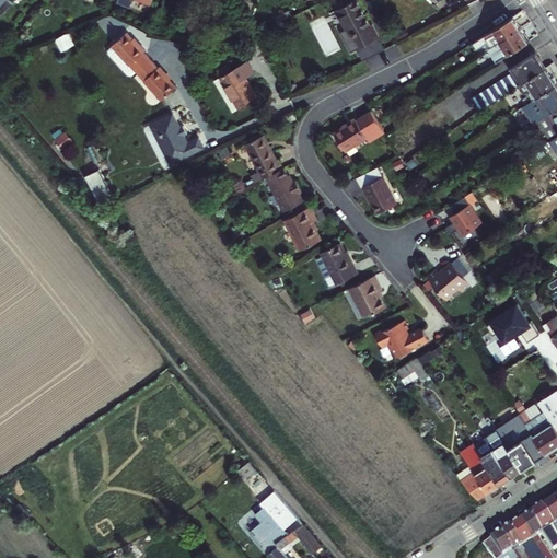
[(0,18),(3,20),(20,0),(0,0),(0,18)]
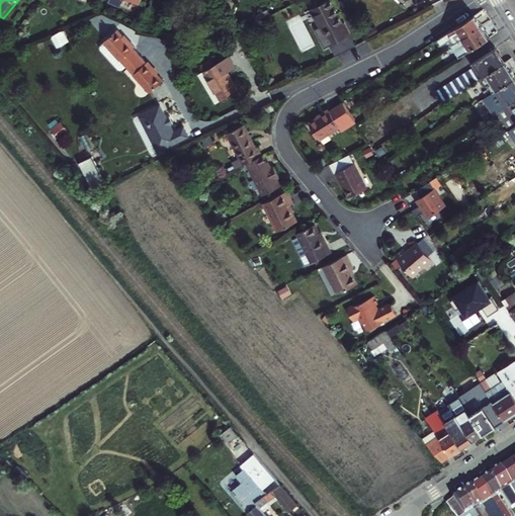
[(328,2),(328,1),(310,10),(323,35),(315,40),(321,52),(326,49),(331,60),(354,49),(348,37),(342,24),(340,25),(328,2)]
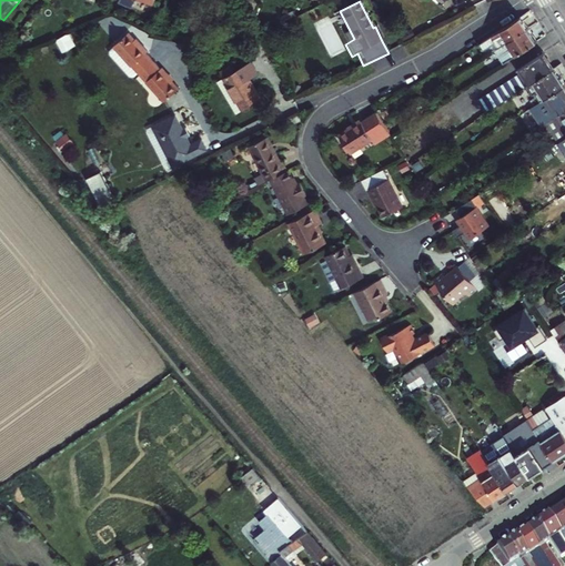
[(238,10),(232,23),(238,26),(243,12),(238,10)]
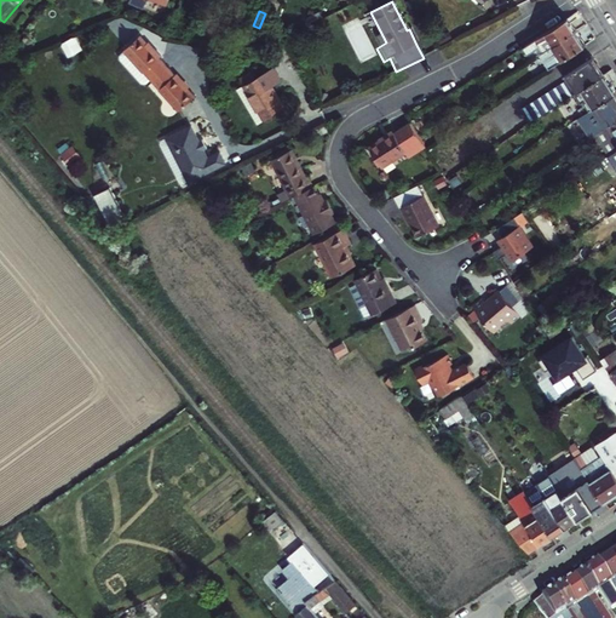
[(564,21),(520,49),(524,55),(530,50),(546,40),(551,47),(573,33),(564,21)]
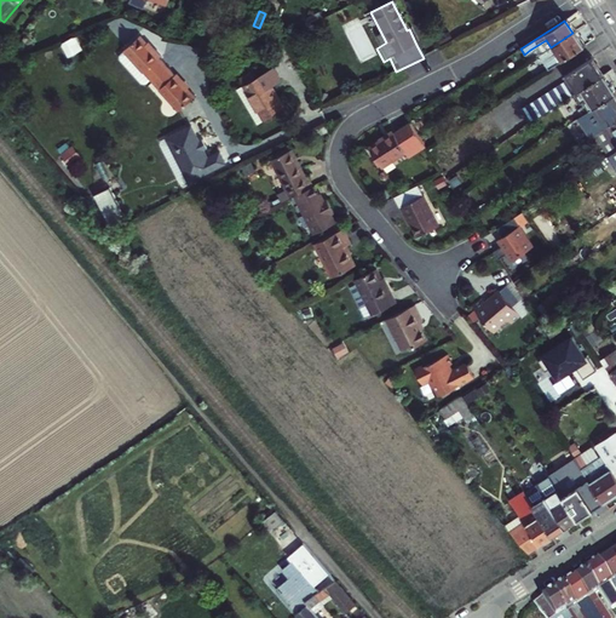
[(573,33),(551,47),(537,56),(547,70),(582,47),(573,33)]
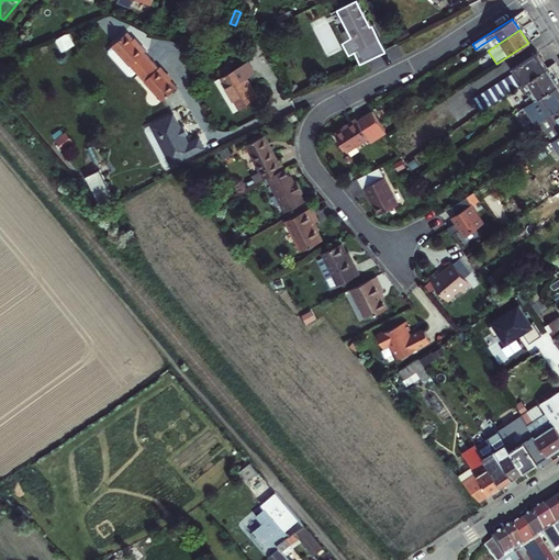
[(127,33),(112,45),(130,66),(132,65),(138,74),(149,65),(142,56),(146,53),(140,45),(138,46),(127,33)]
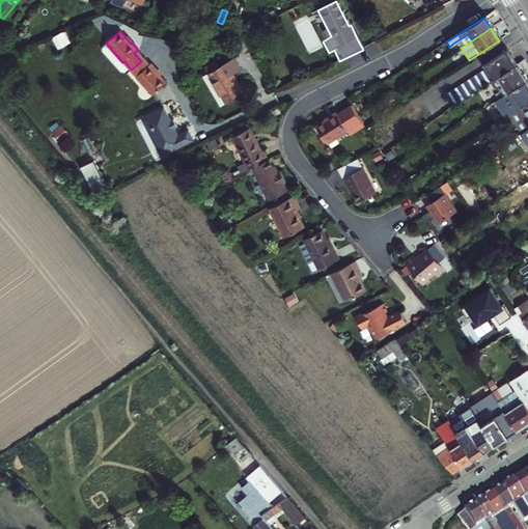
[(459,49),(461,48),(472,40),(468,34),(454,43),(459,49)]
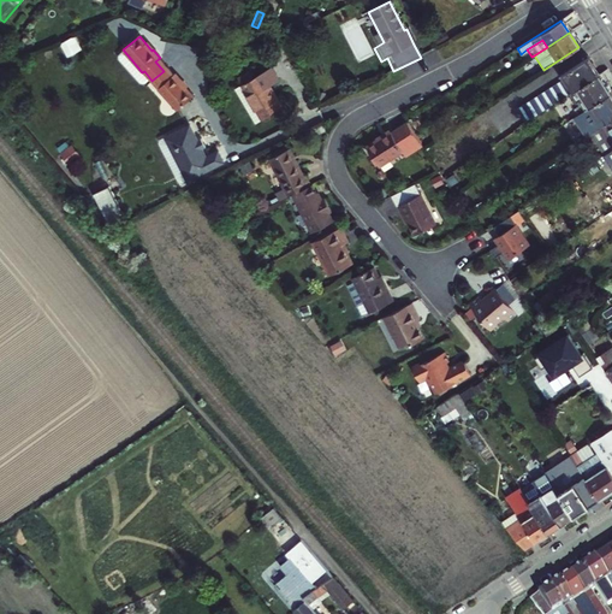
[(78,52),(72,42),(67,43),(60,48),(66,59),(78,52)]
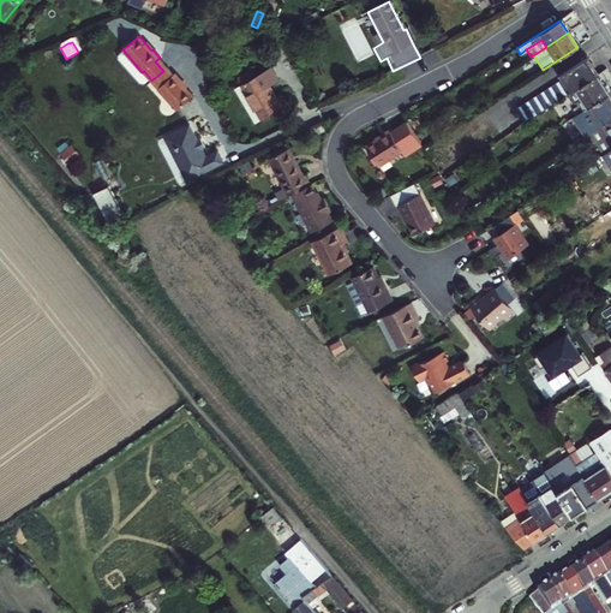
[(586,60),(557,79),(558,82),(514,112),(522,125),(571,93),(597,76),(586,60)]
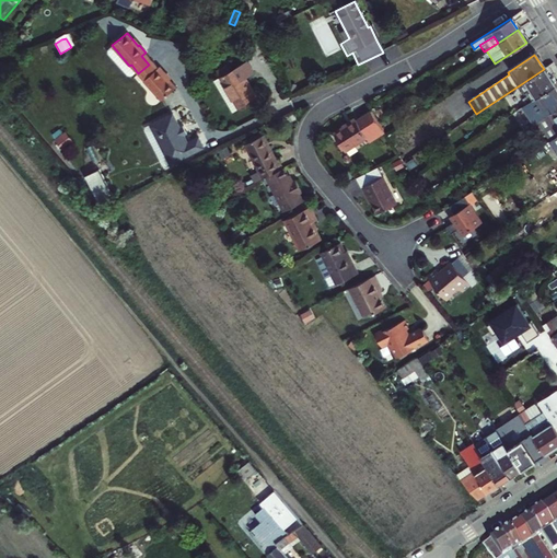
[(155,72),(149,65),(138,73),(144,81),(143,82),(159,101),(174,88),(163,74),(164,73),(160,69),(155,72)]
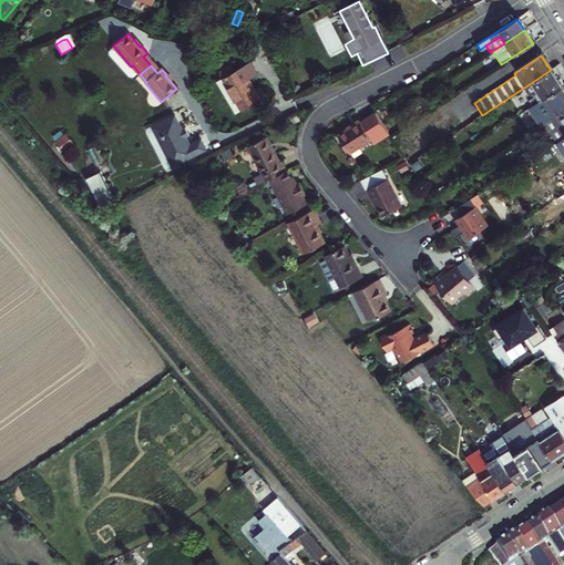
[(255,78),(248,65),(229,76),(222,81),(239,113),(258,102),(247,82),(255,78)]
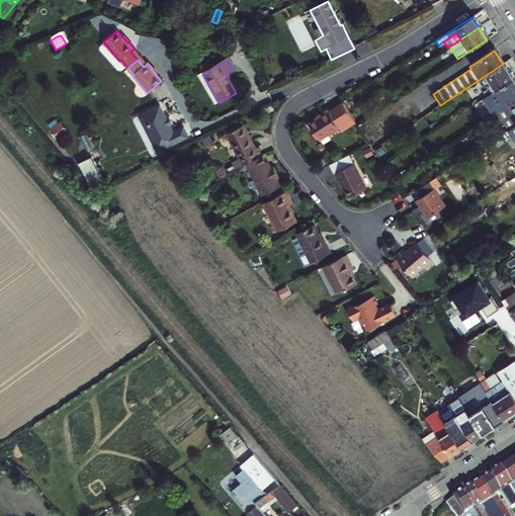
[(202,74),(209,70),(205,63),(198,67),(202,74)]
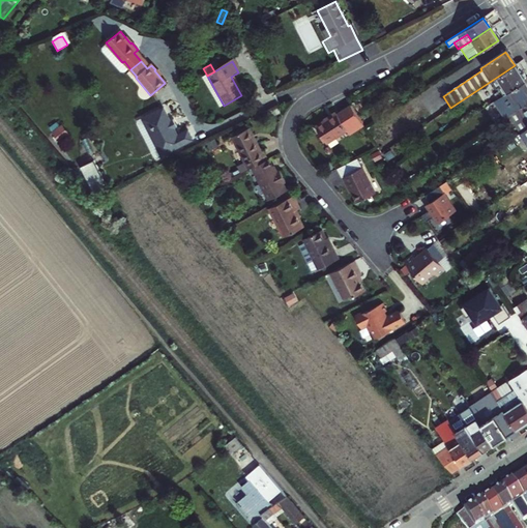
[(515,65),(493,80),(503,96),(525,82),(515,65)]
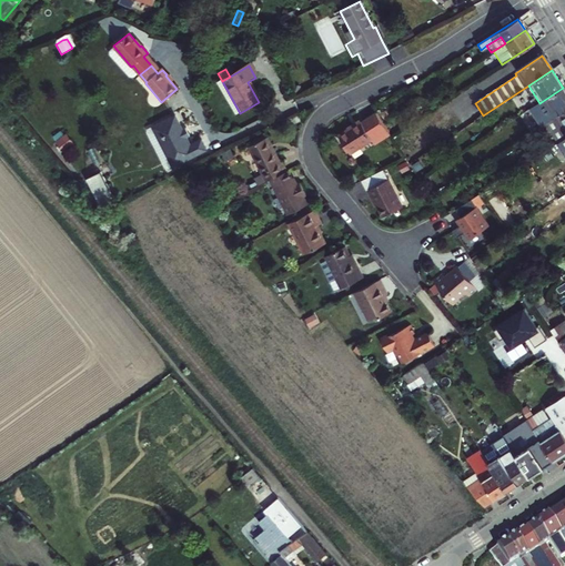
[(240,113),(222,81),(217,84),(234,117),(240,113)]
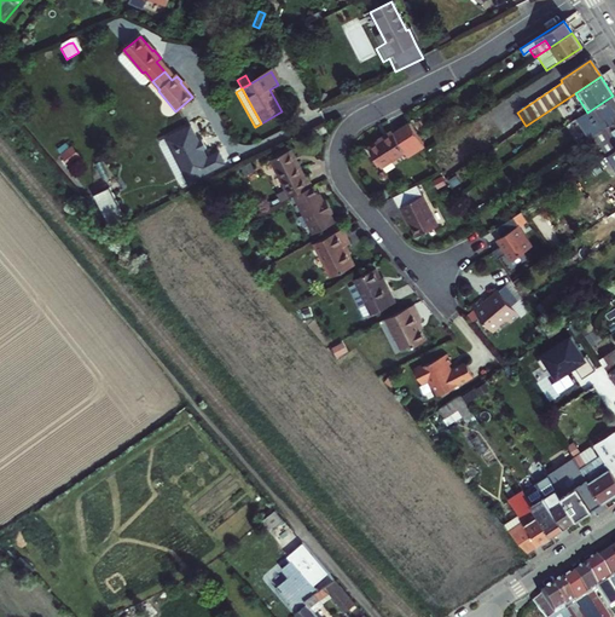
[(614,120),(614,98),(613,96),(587,113),(584,115),(596,133),(614,120)]
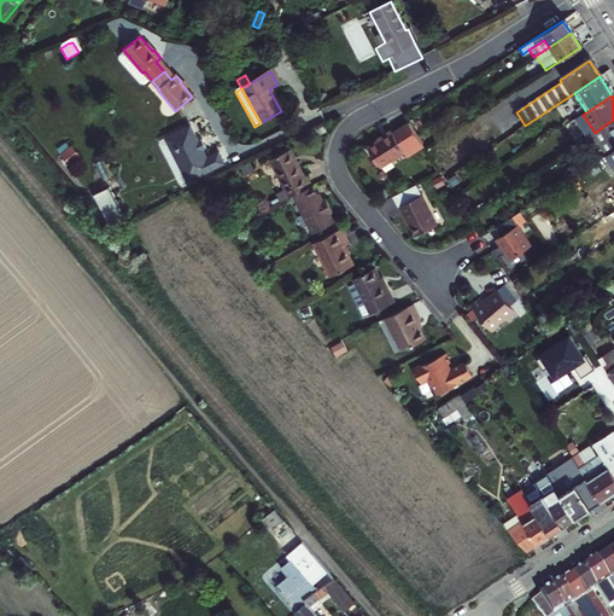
[(588,138),(600,158),(613,147),(613,120),(595,133),(588,138)]
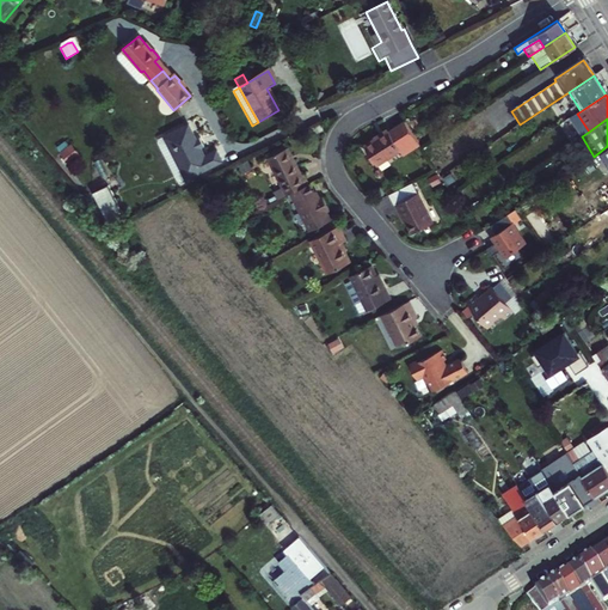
[(321,129),(319,123),(308,129),(312,135),(321,129)]
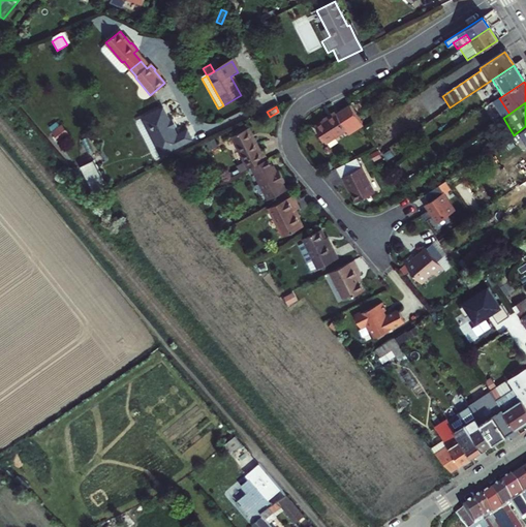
[(353,128),(341,110),(333,114),(312,126),(322,144),(342,131),(344,134),(353,128)]
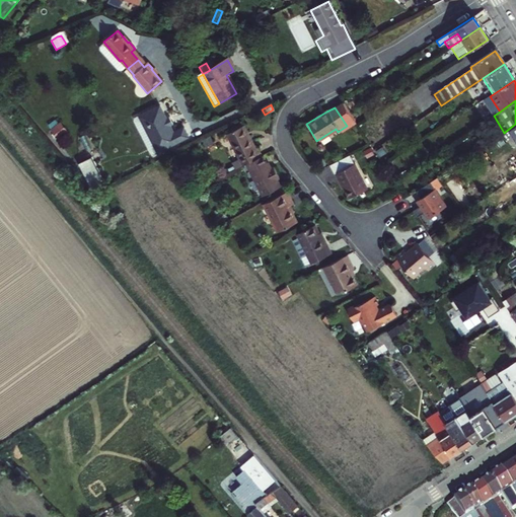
[(133,123),(151,159),(188,141),(182,132),(171,137),(168,130),(171,129),(167,121),(164,122),(158,109),(133,123)]
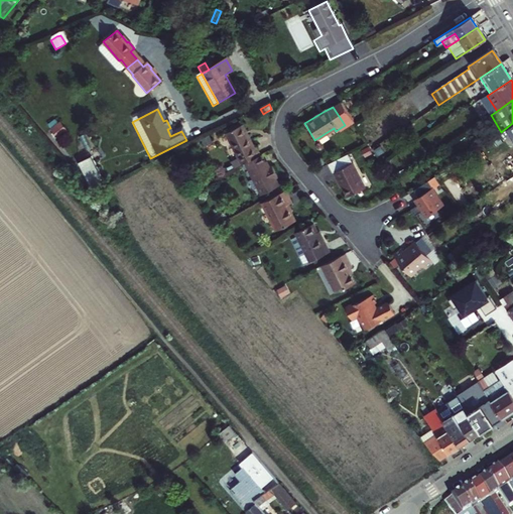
[(512,123),(501,132),(511,146),(512,144),(512,123)]
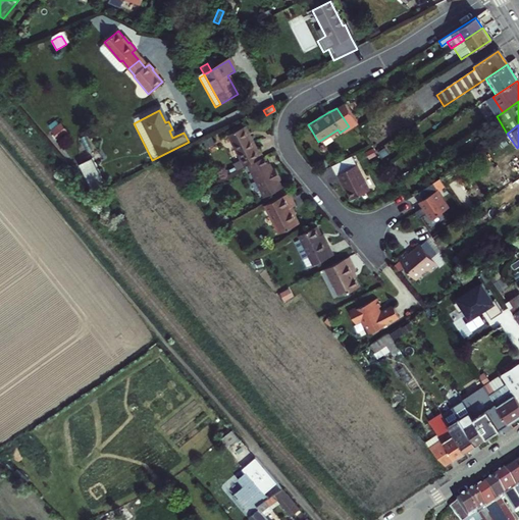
[(59,127),(52,134),(58,142),(66,135),(59,127)]
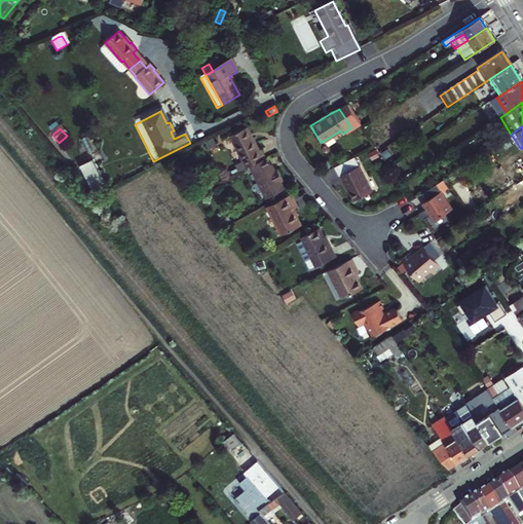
[(250,167),(266,159),(262,151),(260,152),(249,128),(230,137),(244,161),(247,169),(250,167)]
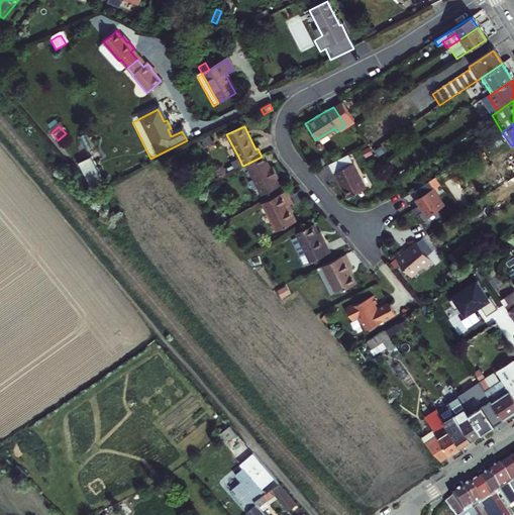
[(367,189),(350,152),(331,163),(338,180),(341,179),(349,196),(367,189)]
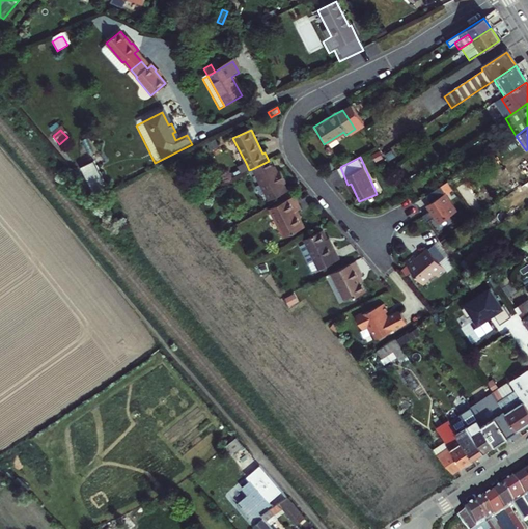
[(269,161),(252,169),(270,202),(288,193),(285,186),(287,184),(281,172),(279,173),(277,174),(274,167),(270,160),(269,161)]
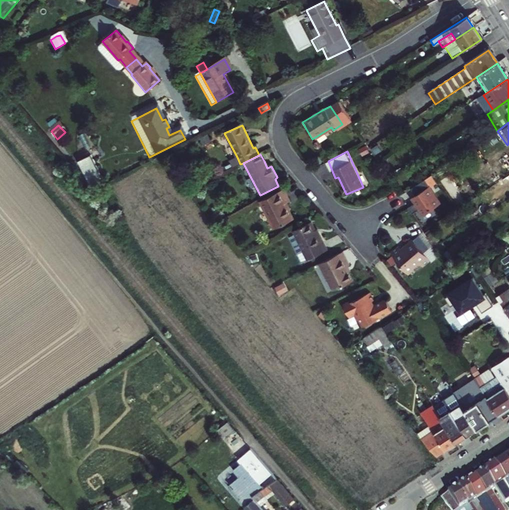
[(86,157),(74,163),(85,185),(97,179),(86,157)]
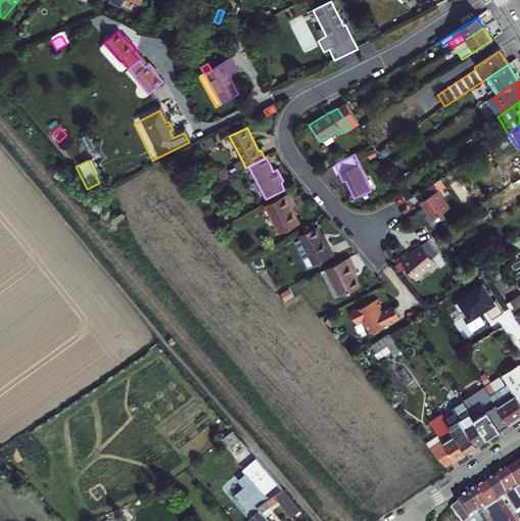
[(237,172),(245,168),(242,160),(234,164),(237,172)]
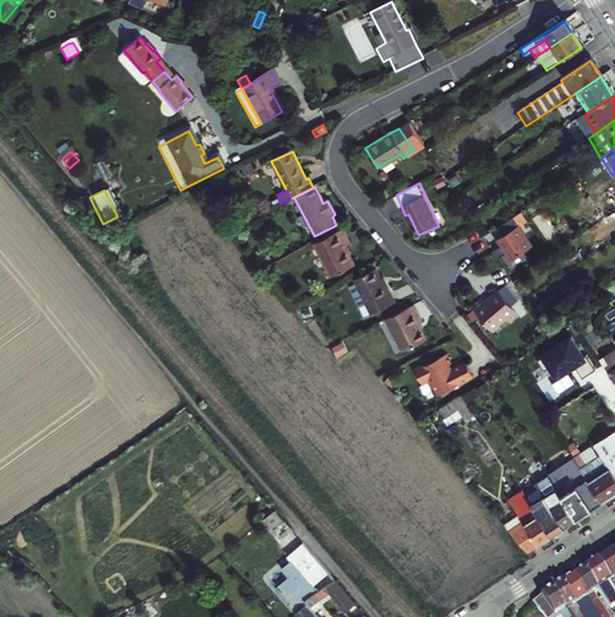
[(614,209),(614,191),(604,200),(613,212),(614,209)]
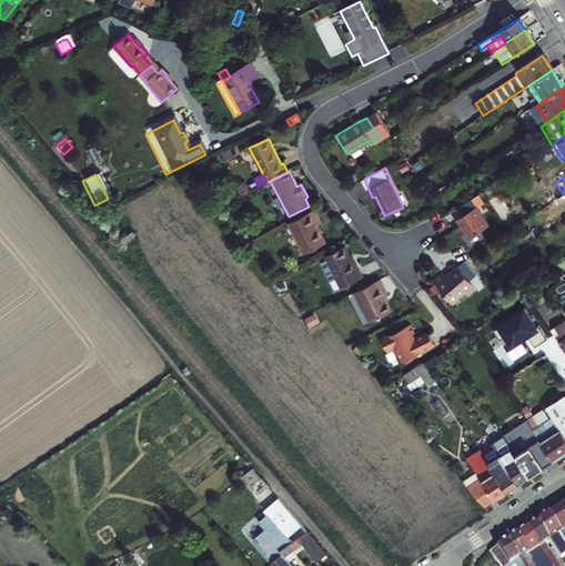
[(460,225),(452,230),(456,236),(463,232),(467,239),(488,224),(471,198),(455,209),(461,216),(455,220),(460,225)]
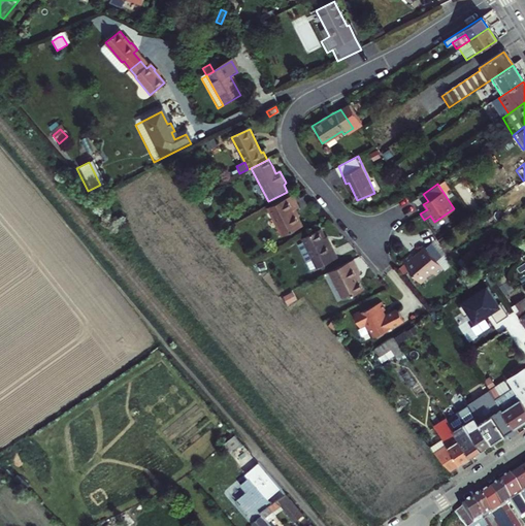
[(299,209),(293,197),(269,208),(285,237),(303,227),(295,211),(299,209)]
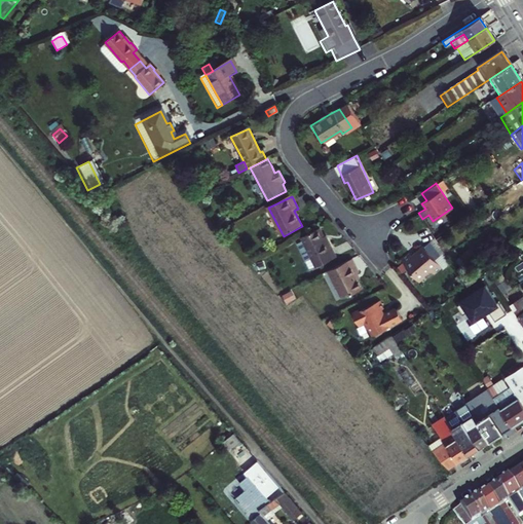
[(338,257),(334,250),(331,251),(325,237),(321,229),(302,238),(303,239),(297,242),(307,262),(313,259),(318,267),(338,257)]
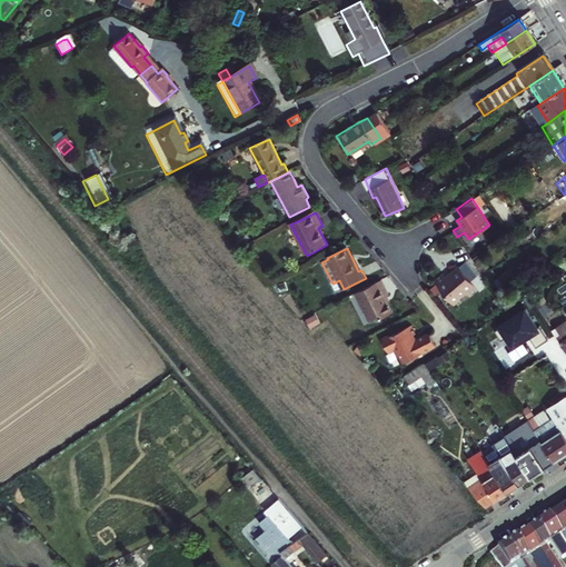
[(358,271),(361,270),(355,255),(351,257),(358,271)]
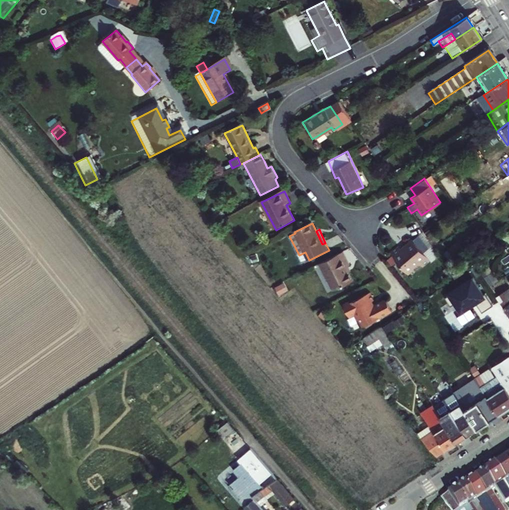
[(443,242),(437,231),(427,237),(434,248),(443,242)]
